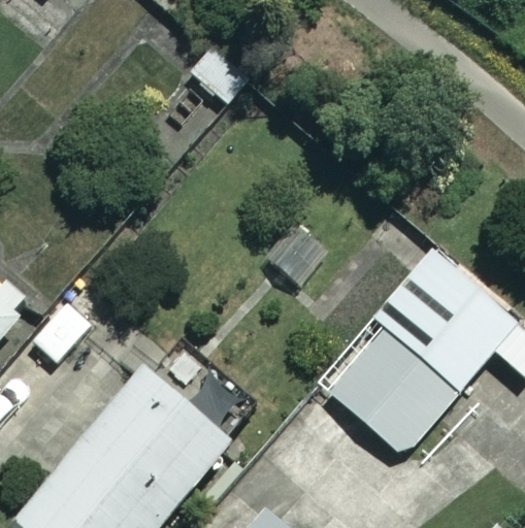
[(256,79),(219,44),(192,73),(229,108),(256,79)]
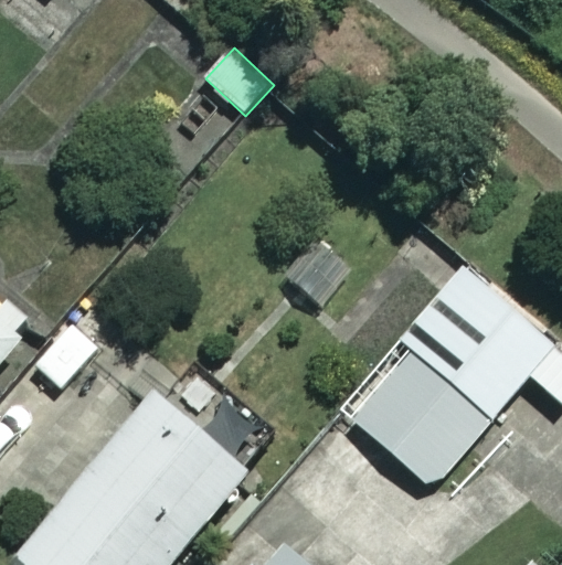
[(561,356),(458,272),(395,348),(404,354),(350,418),(435,488),(529,375),(561,403),(561,356)]
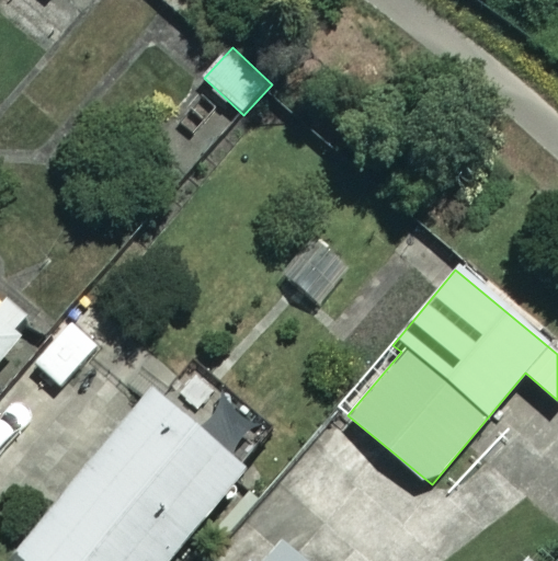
[(0,359),(21,334),(0,316),(0,359)]
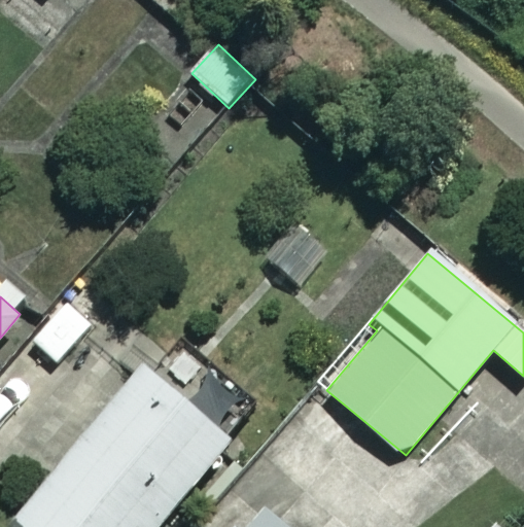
[(156,526),(230,440),(141,366),(8,526),(156,526)]
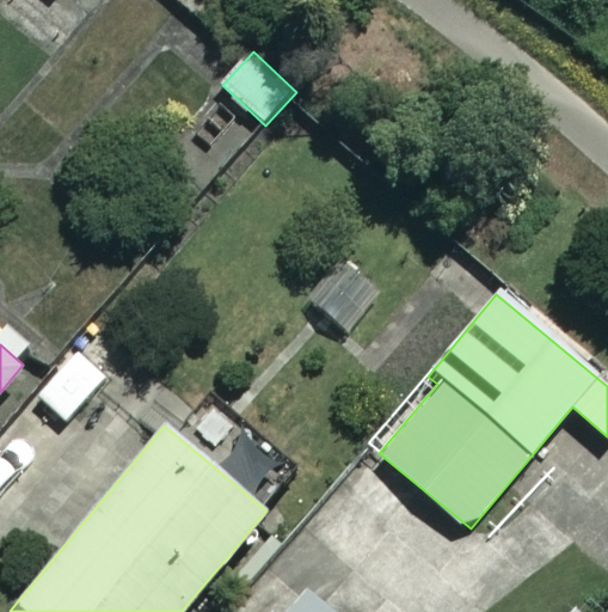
[(327,611),(302,591),(282,611),(327,611)]
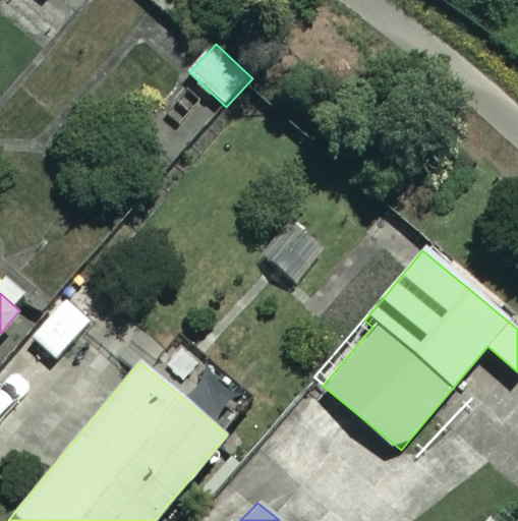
All buildings are outlined.
